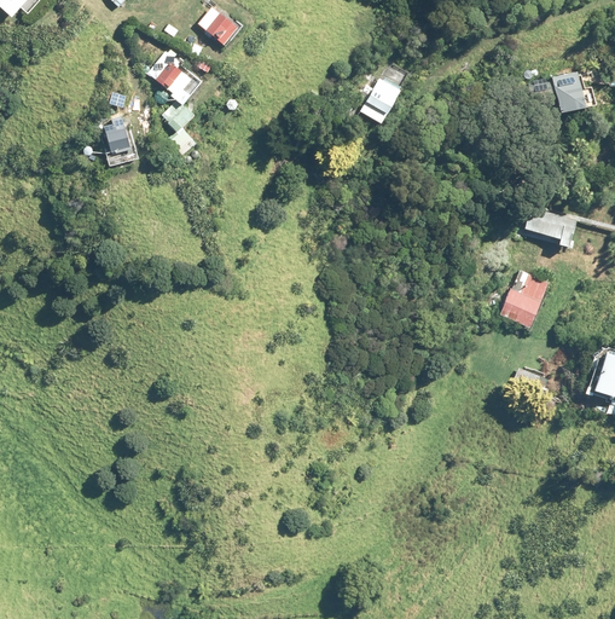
[(39,0),(0,0),(0,9),(11,19),(23,5),(29,11),(39,0)]
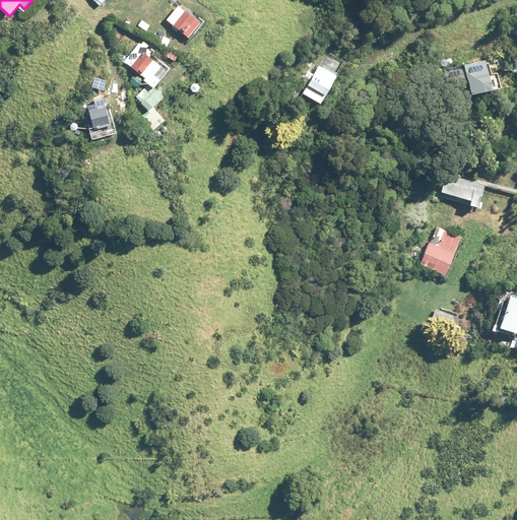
[(204,24),(179,4),(166,19),(192,41),(204,24)]
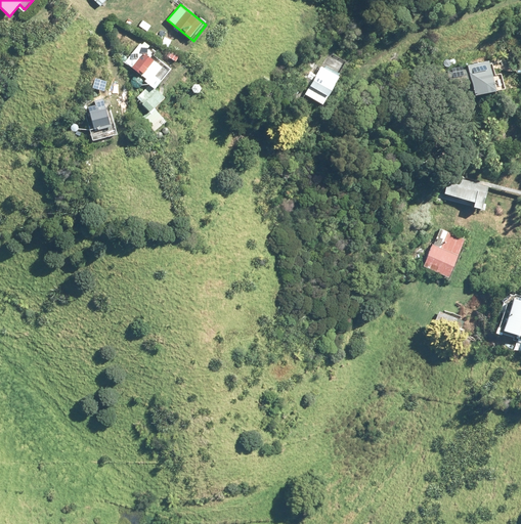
[(174,69),(147,41),(126,61),(154,89),(174,69)]
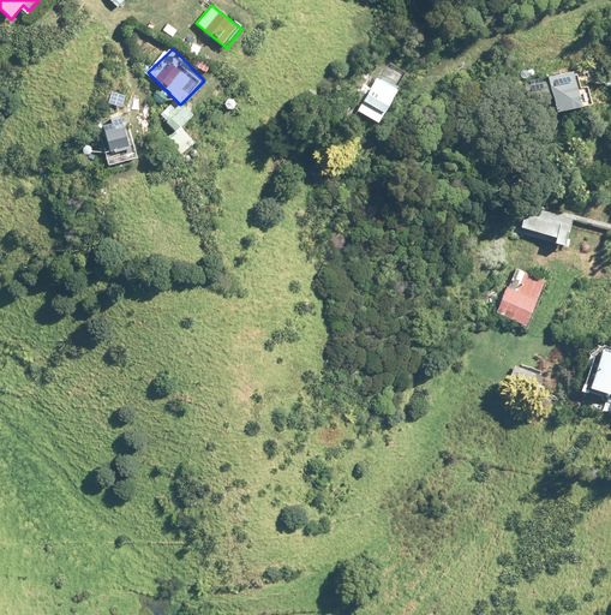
[(408,72),(388,60),(357,111),(378,123),(408,72)]
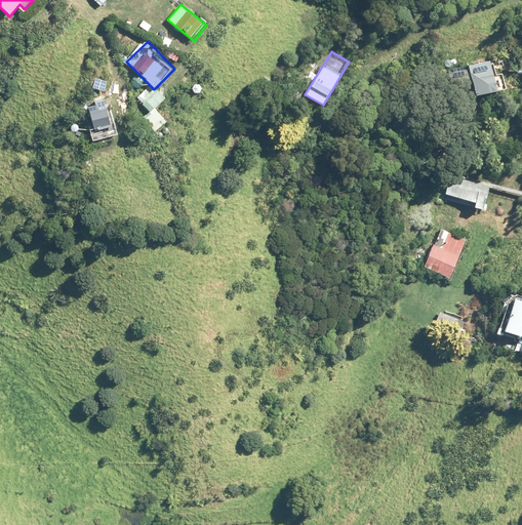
[(494,59),(451,70),(455,87),(477,82),(480,96),(502,91),(494,59)]
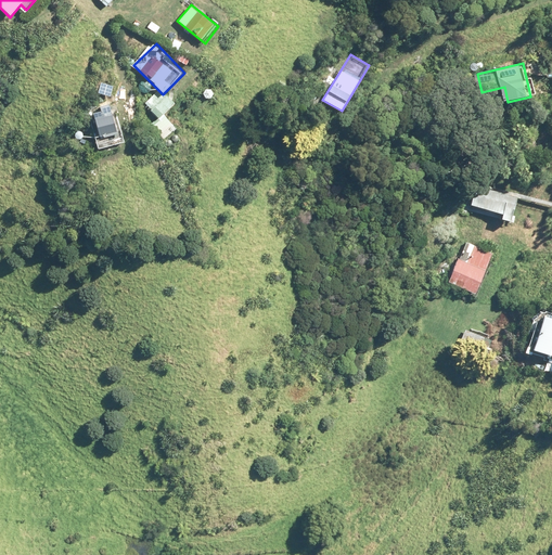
[(115,100),(88,105),(97,147),(124,142),(115,100)]
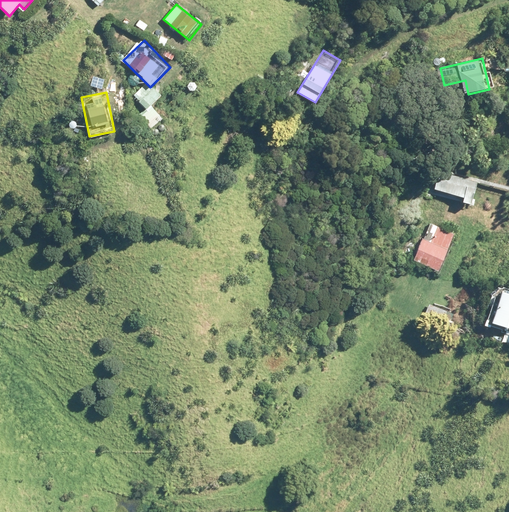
[(480,177),(434,164),(427,191),(472,204),(480,177)]
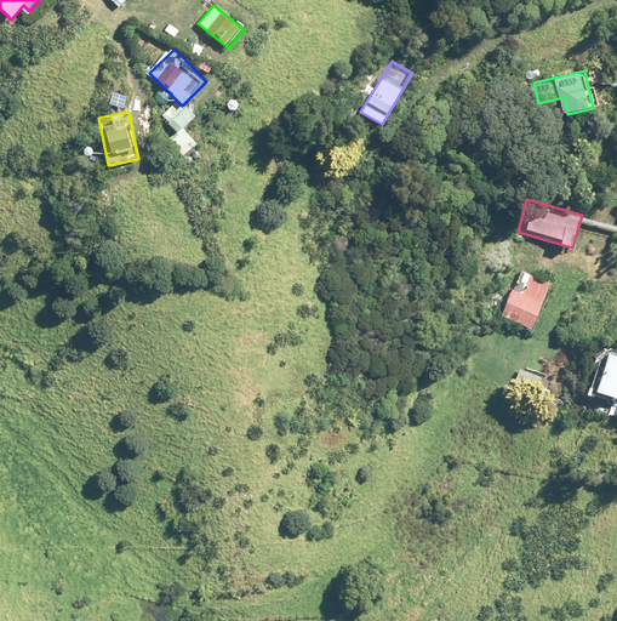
[(498,318),(532,331),(550,284),(515,271),(498,318)]
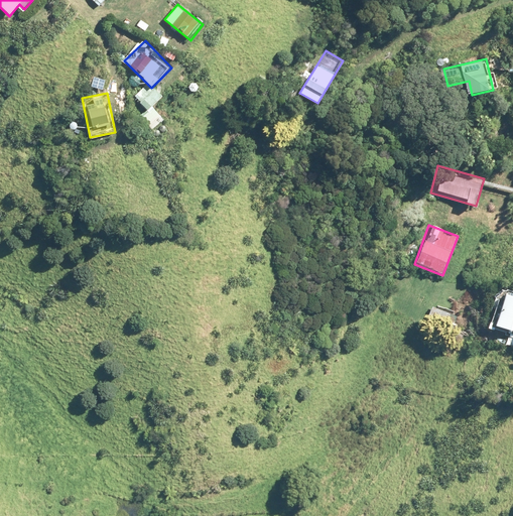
[(512,290),(502,287),(489,326),(512,333),(512,290)]
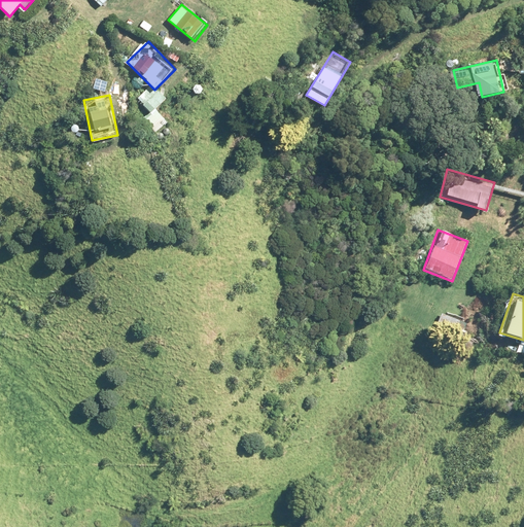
[(449,307),(437,337),(458,346),(470,316),(449,307)]
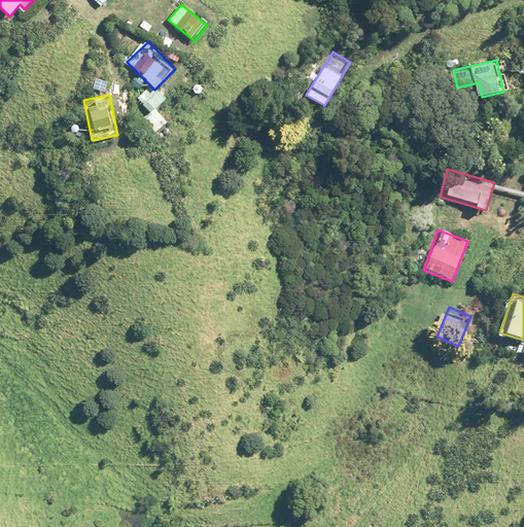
All buildings are outlined.
